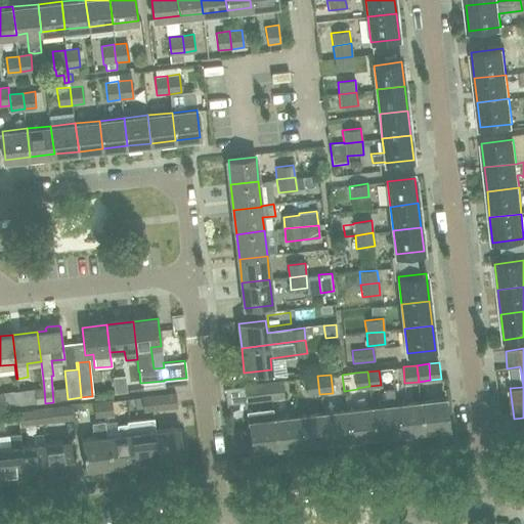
[(115,393),(127,392),(125,376),(113,378),(115,393)]
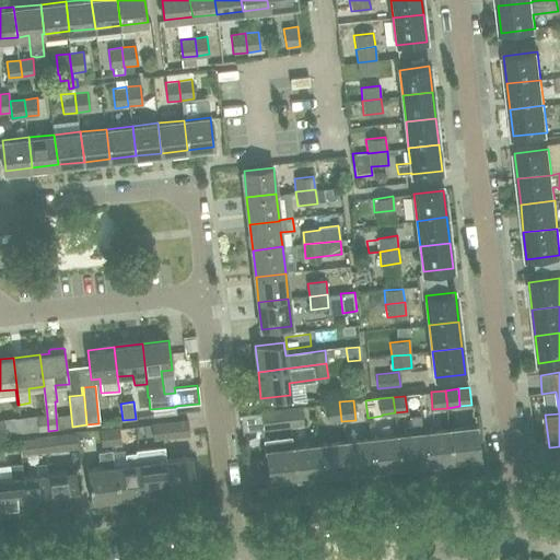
[(328,423),(341,421),(339,401),(326,404),(328,423)]
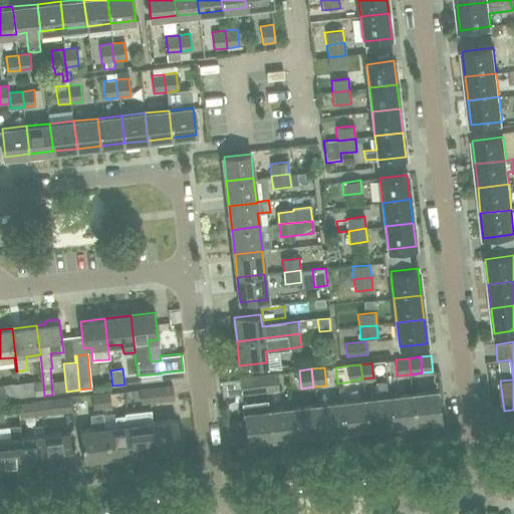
[(265,375),(267,391),(278,390),(276,374),(265,375)]
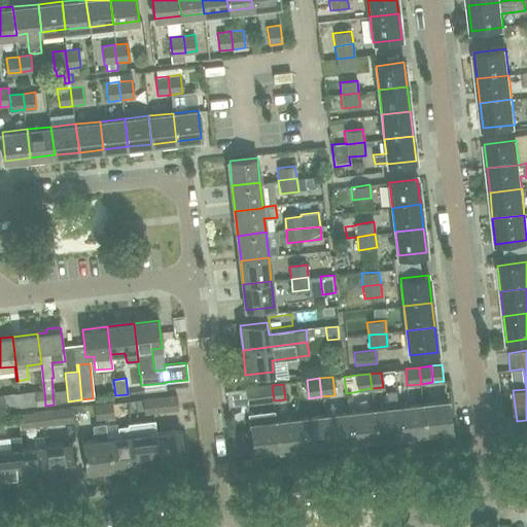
[(248,403),(274,400),(272,385),(246,388),(248,403)]
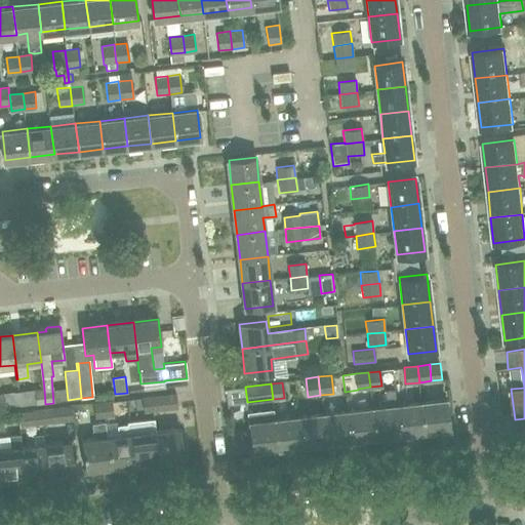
[(44,389),(33,390),(35,405),(45,404),(44,389)]
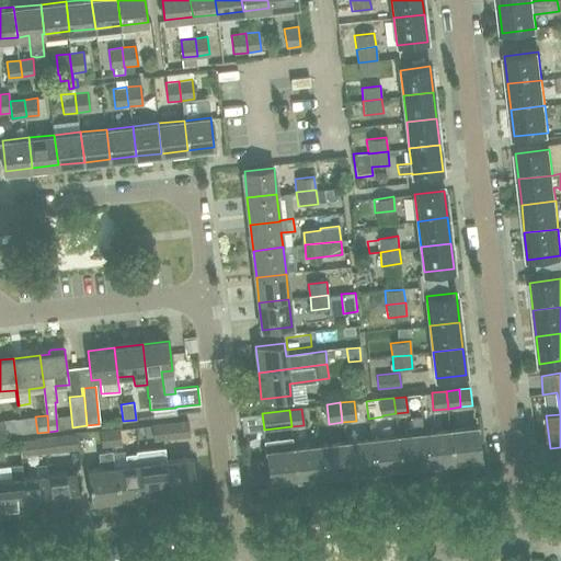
[(427,462),(424,433),(422,415),(411,416),(413,434),(398,436),(401,466),(427,462)]
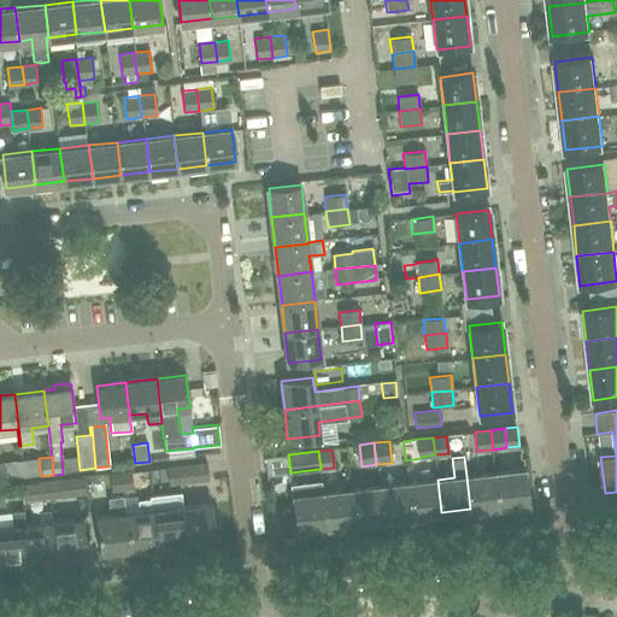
[(177,465),(180,485),(191,482),(210,481),(207,462),(188,464),(177,465)]
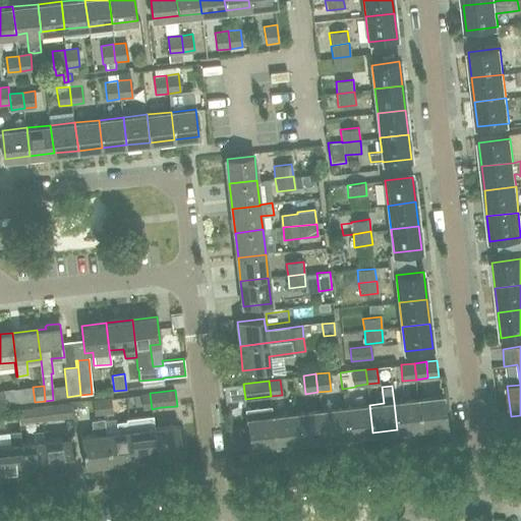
[(142,410),(152,409),(150,393),(140,395),(142,410)]
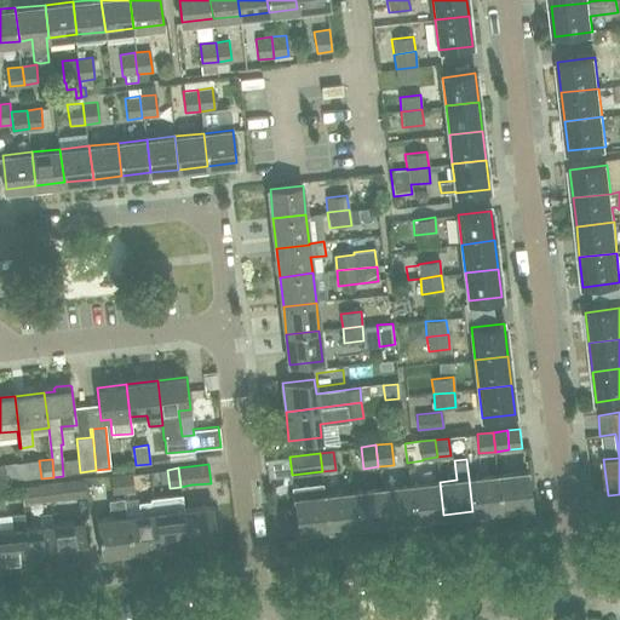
[(498,475),(501,507),(530,505),(527,471),(498,475)]
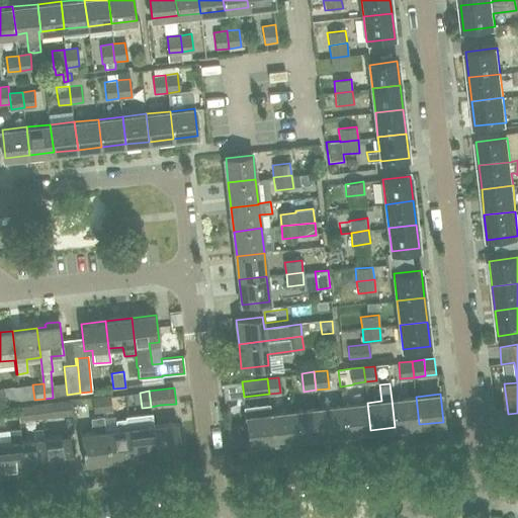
[(101,397),(102,412),(112,411),(110,396),(101,397)]
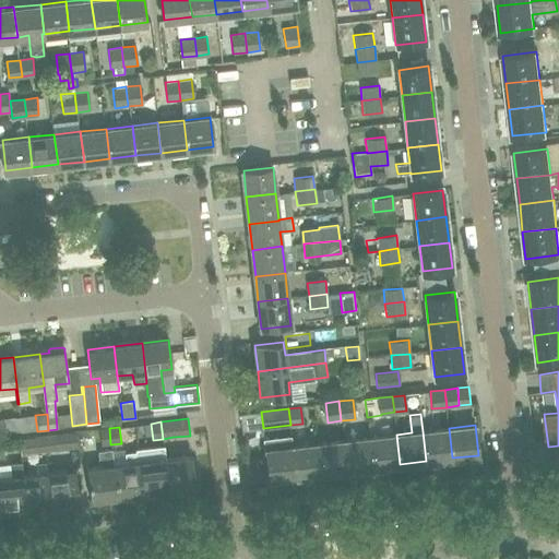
[(102,445),(110,444),(109,428),(98,428),(102,445)]
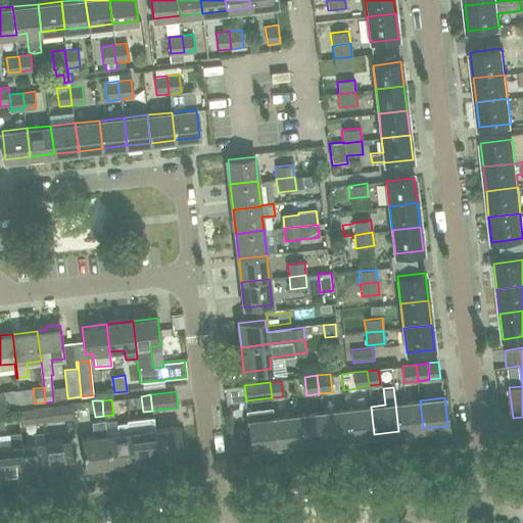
[(398,431),(423,428),(420,400),(395,403),(398,431)]
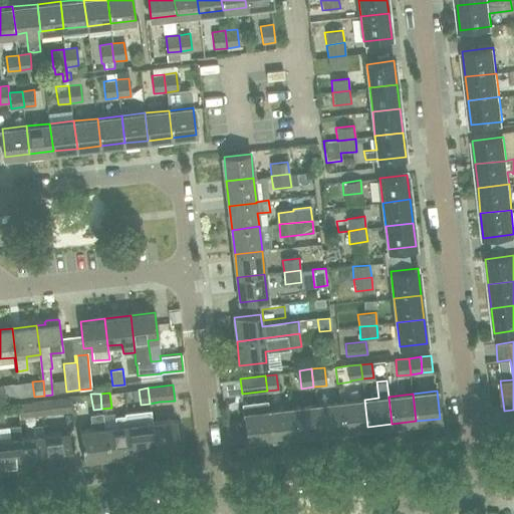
[(41,401),(42,416),(51,415),(49,400),(41,401)]
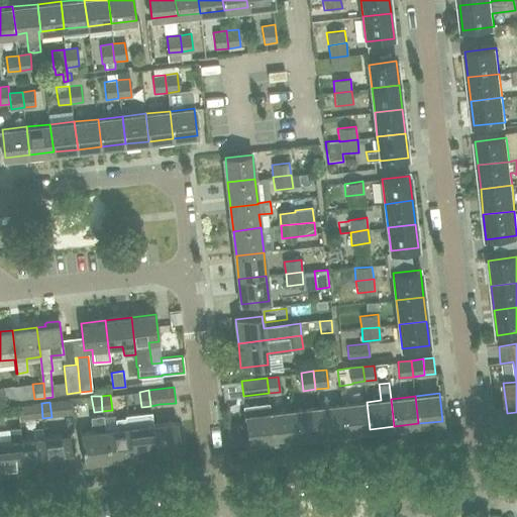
[(344,432),(370,429),(367,402),(341,404),(344,432)]
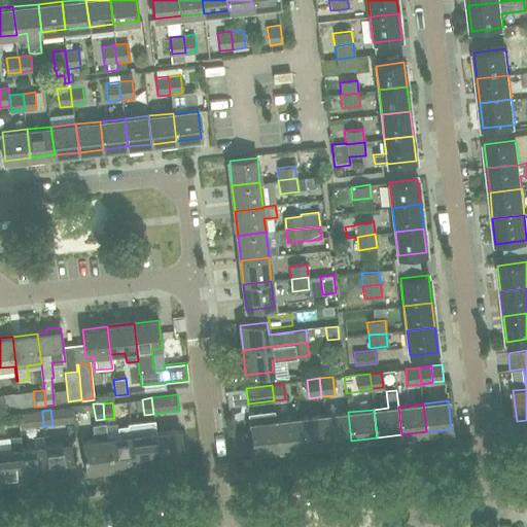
[(34,427),(43,426),(42,411),(32,412),(34,427)]
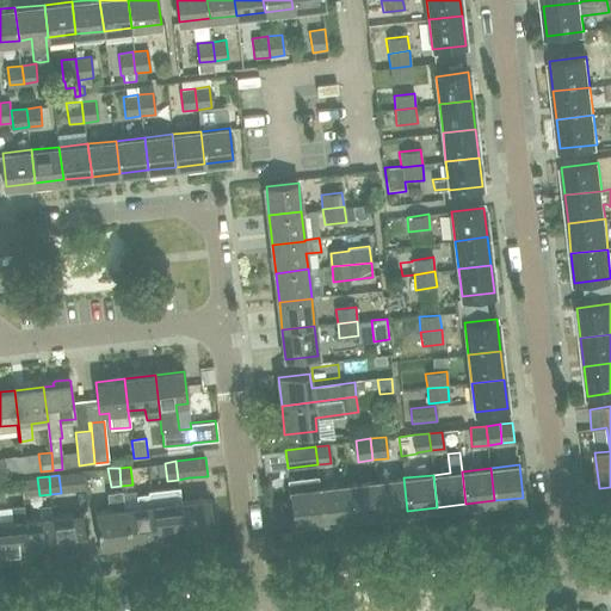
[(319,477),(290,480),(295,524),(323,520),(320,487),(319,477)]
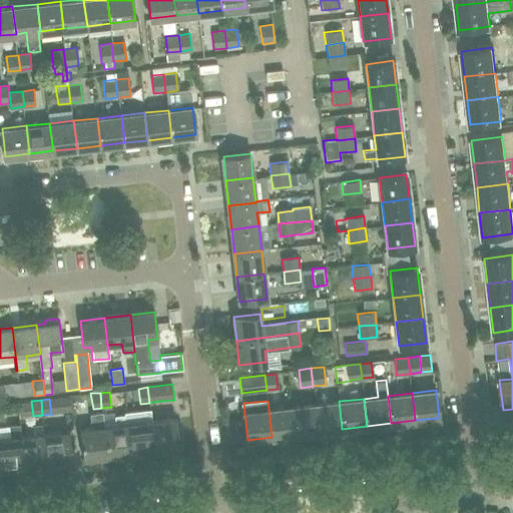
[(318,431),(342,429),(339,401),(315,404),(318,431)]
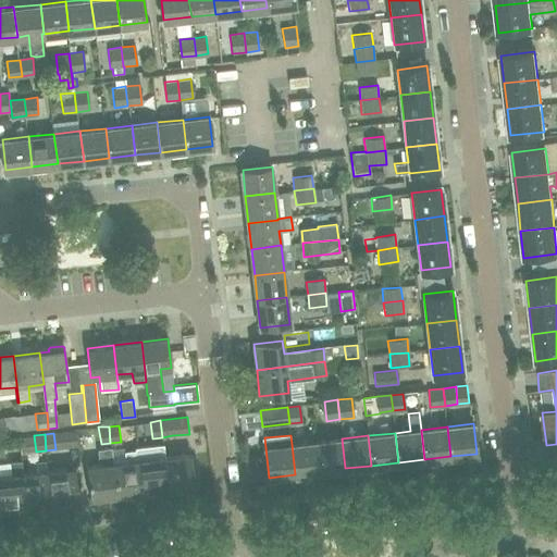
[(321,471),(345,468),(342,438),(318,442),(321,471)]
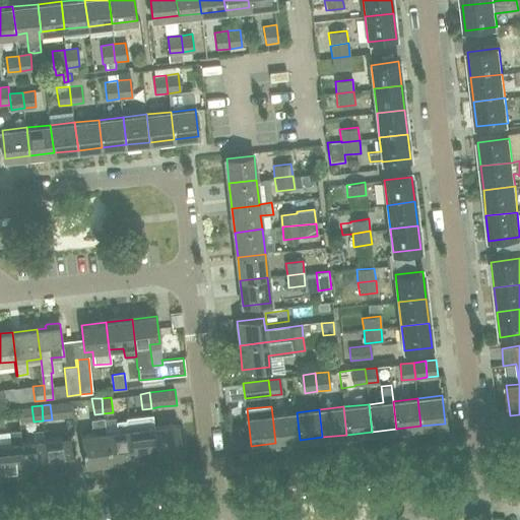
[(275,443),(300,440),(297,412),(272,414),(275,443)]
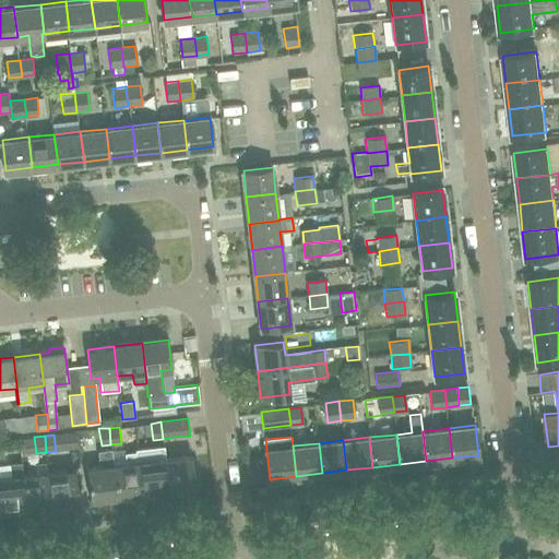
[(143,494),(168,490),(165,459),(166,459),(164,445),(138,449),(139,461),(139,462),(143,494)]
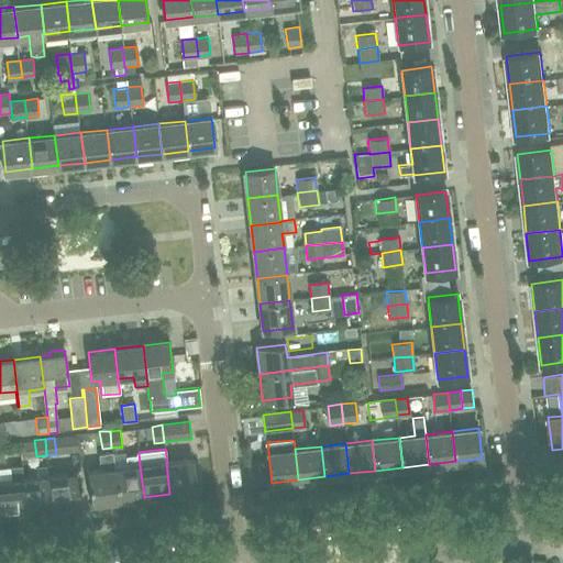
[(118,500),(144,497),(140,465),(140,464),(139,452),(136,452),(138,454),(125,456),(128,466),(114,467),(118,500)]
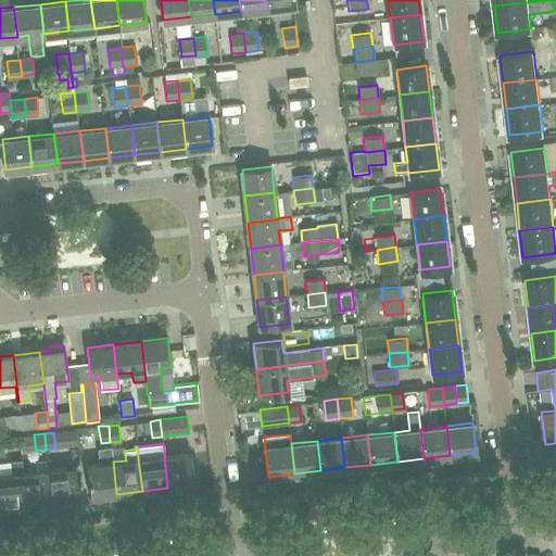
[(113,462),(111,447),(97,449),(99,464),(86,465),(90,496),(116,494),(113,462)]
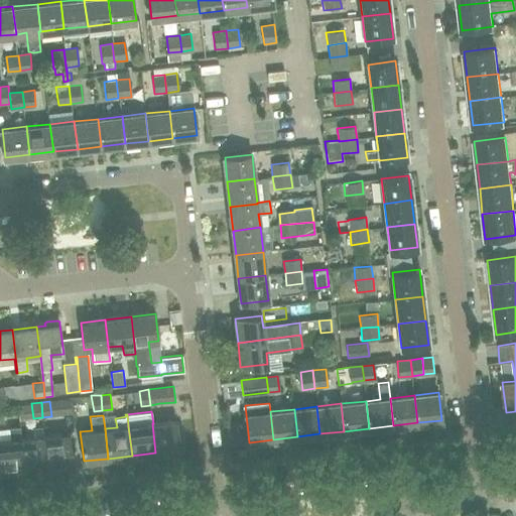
[(152,423),(155,453),(180,449),(176,420),(153,423),(152,423)]
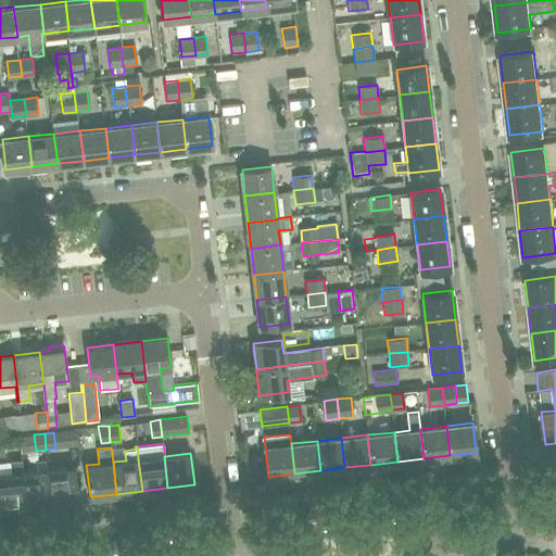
[(26,504),(22,472),(23,472),(22,460),(10,462),(11,474),(0,475),(0,506),(0,507),(26,504)]
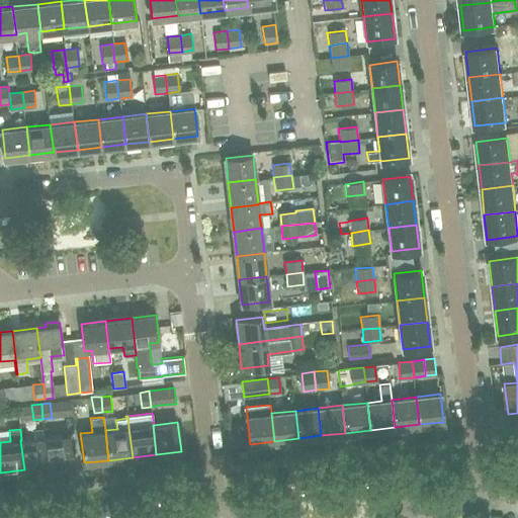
[(45,437),(49,467),(73,464),(69,434),(45,437)]
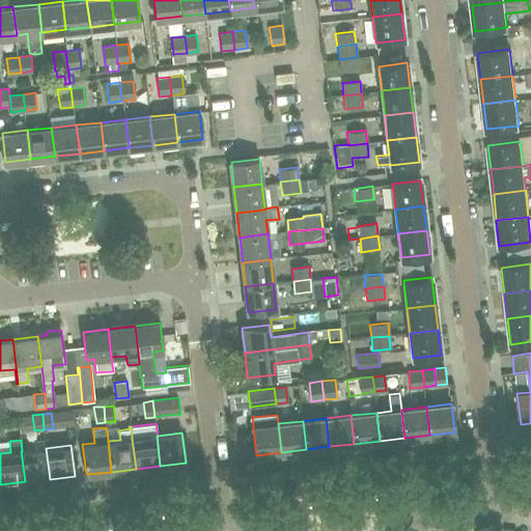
[(25,481),(50,479),(46,448),(22,451),(21,451),(25,481)]
